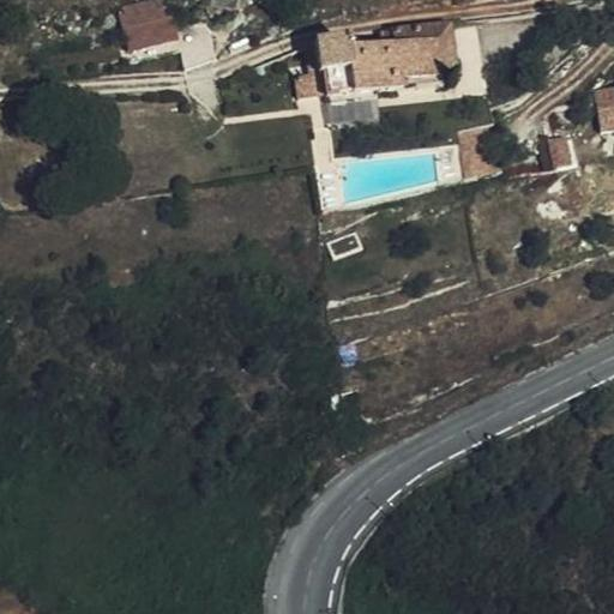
[(309,42),(315,74),(325,74),(327,97),(438,84),(437,76),(459,73),(450,16),(389,24),(392,42),(345,49),(344,38),(309,42)]
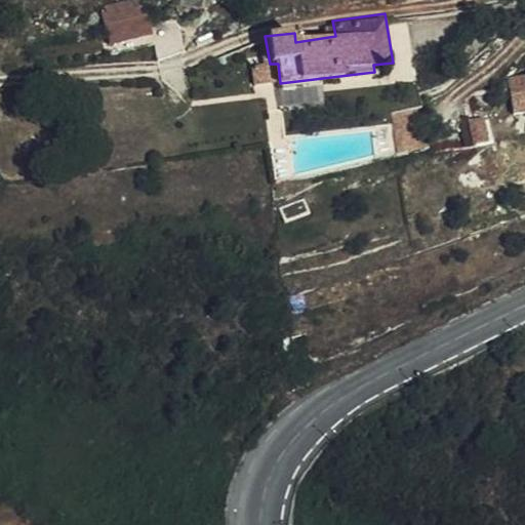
[(153,30),(152,23),(150,14),(113,17),(114,34),(153,30)]
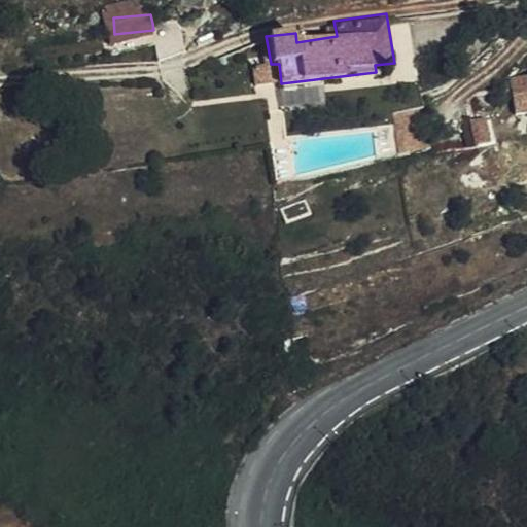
[(176,22),(152,23),(153,30),(154,58),(179,56),(176,22)]
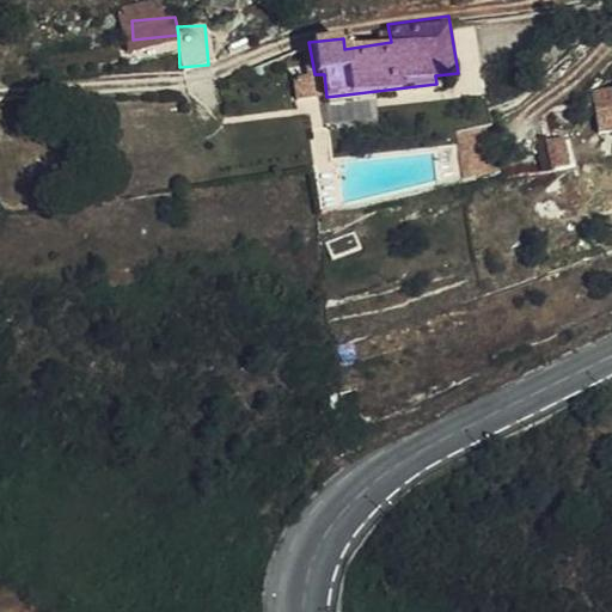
[(324,74),(314,74),(299,77),(303,99),(326,97),(324,74)]
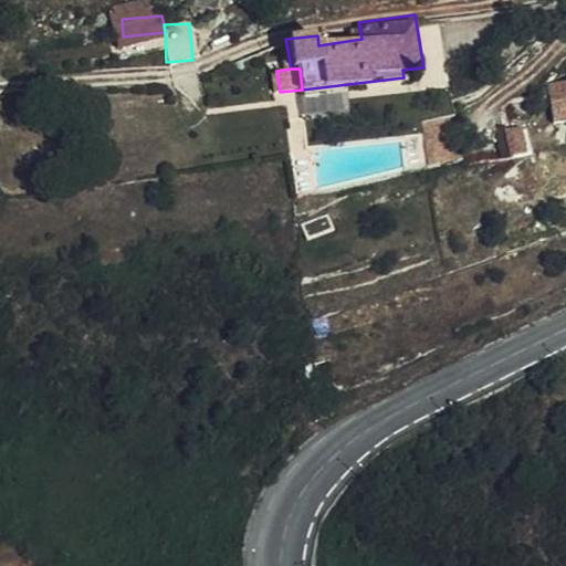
[(565,79),(548,83),(554,121),(565,118),(565,79)]
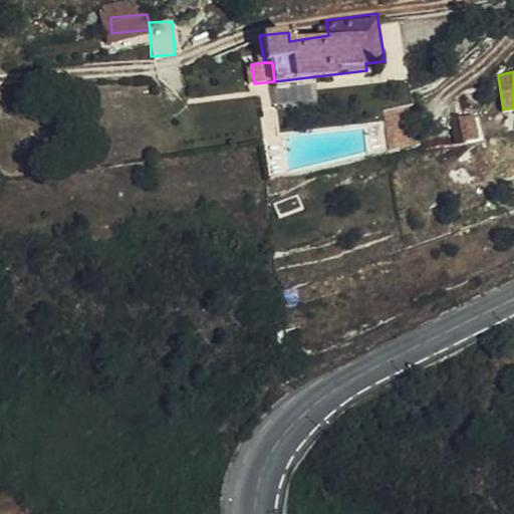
[(416,147),(411,103),(393,104),(394,151),(416,147)]
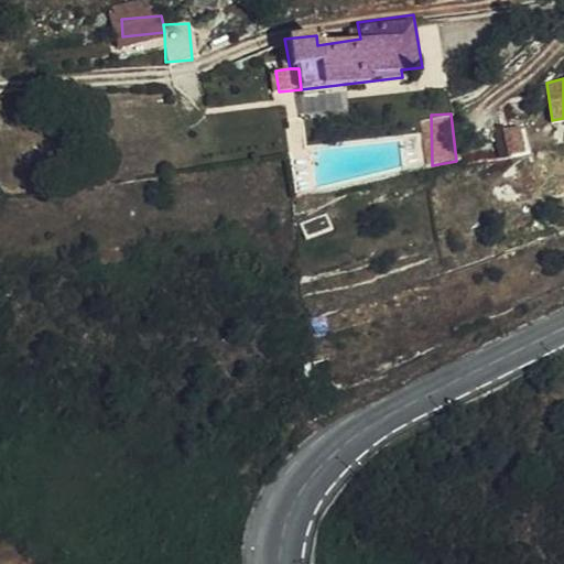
[(416,117),(423,165),(424,166),(432,165),(431,115),(416,117)]
